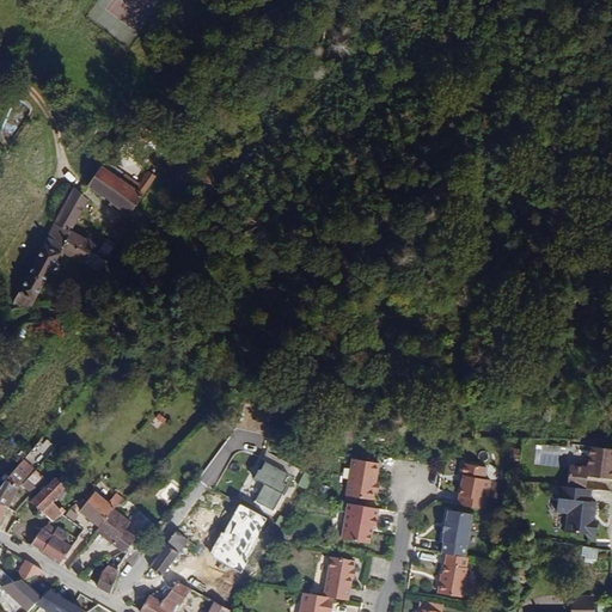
[(124,222),(130,215),(126,212),(147,181),(141,177),(133,188),(115,176),(110,183),(96,173),(81,195),(99,206),(124,222)]
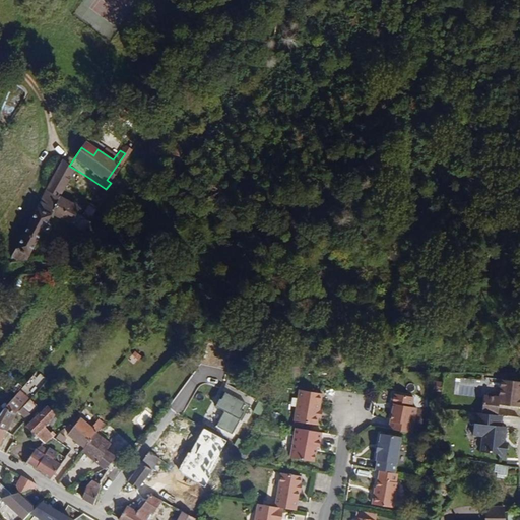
[(1,258),(7,263),(16,262),(33,237),(36,237),(38,235),(40,233),(39,231),(38,229),(42,222),(44,222),(46,220),(73,239),(80,228),(69,219),(73,213),(56,200),(71,178),(64,173),(58,169),(1,258)]
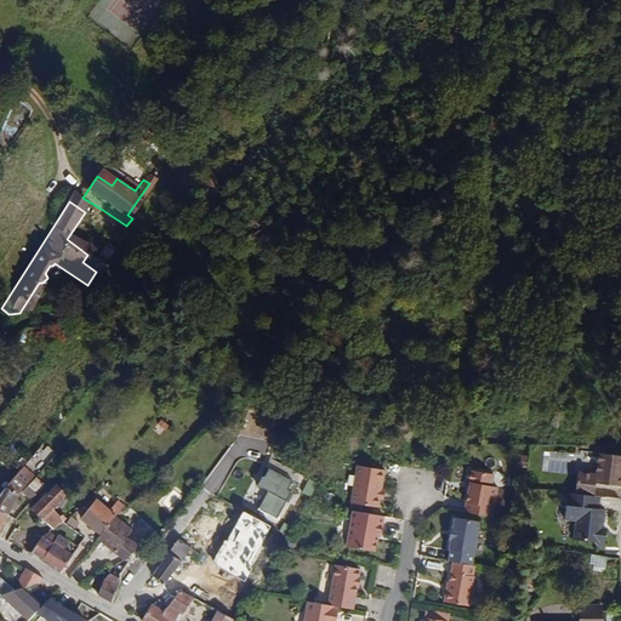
[(233,442),(237,437),(228,431),(224,436),(233,442)]
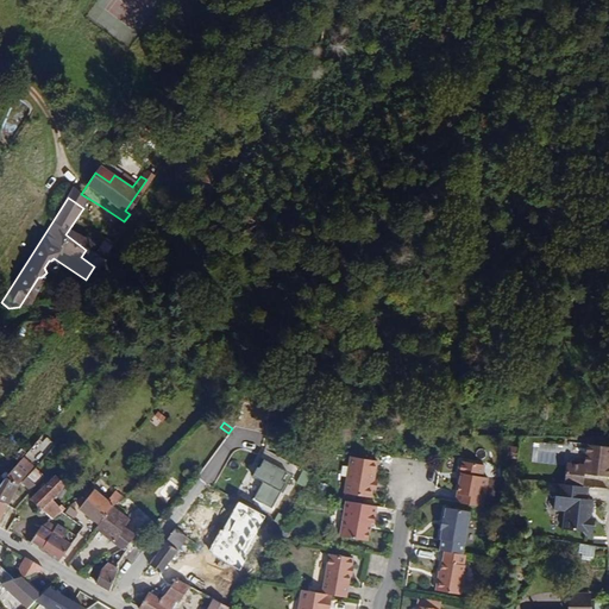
[(39,438),(26,452),(37,462),(50,447),(39,438)]
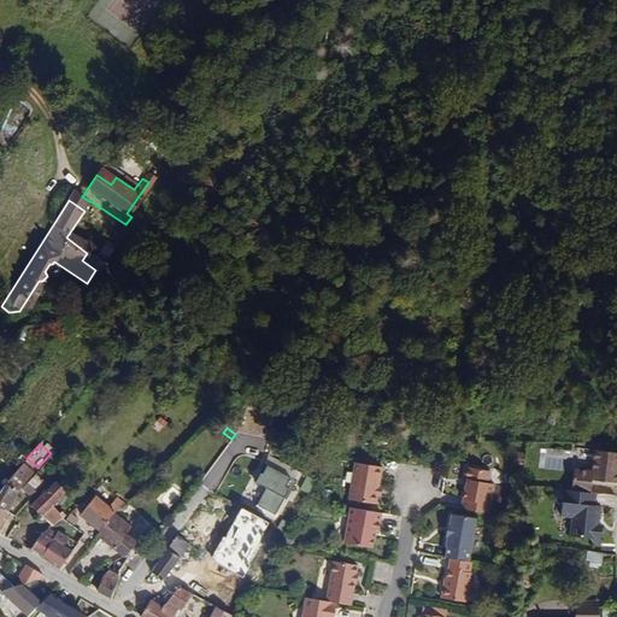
[(575,469),(573,491),(591,493),(592,481),(616,483),(616,453),(595,451),(593,471),(575,469)]
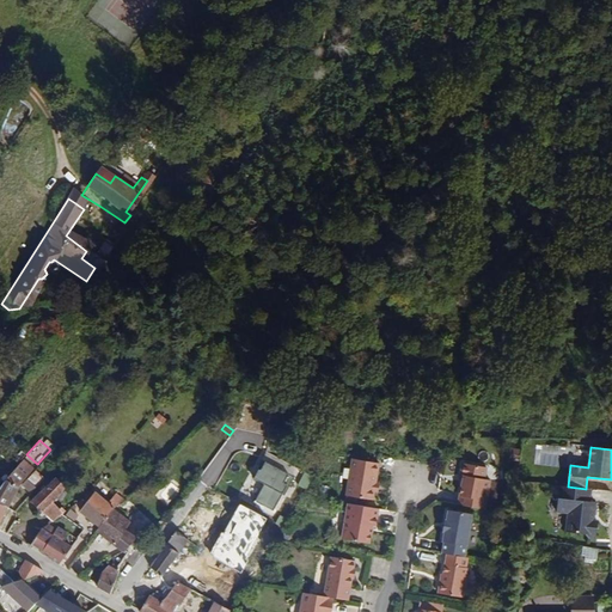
[(374,491),(377,482),(379,461),(353,457),(347,494),(373,499),(374,491)]
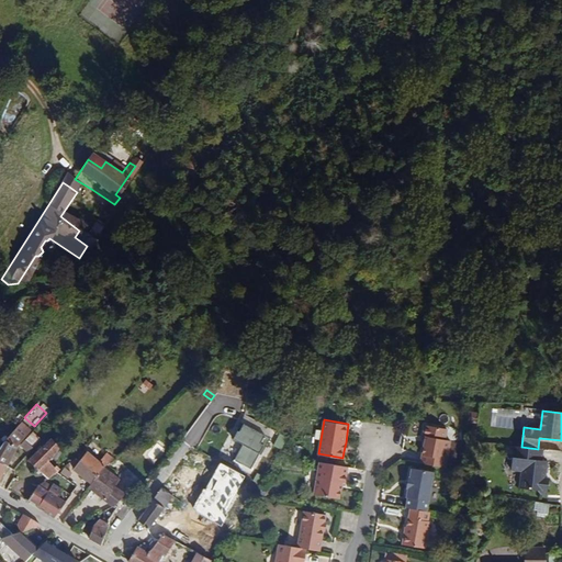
[(32,430),(22,422),(0,447),(0,463),(7,467),(15,448),(32,430)]
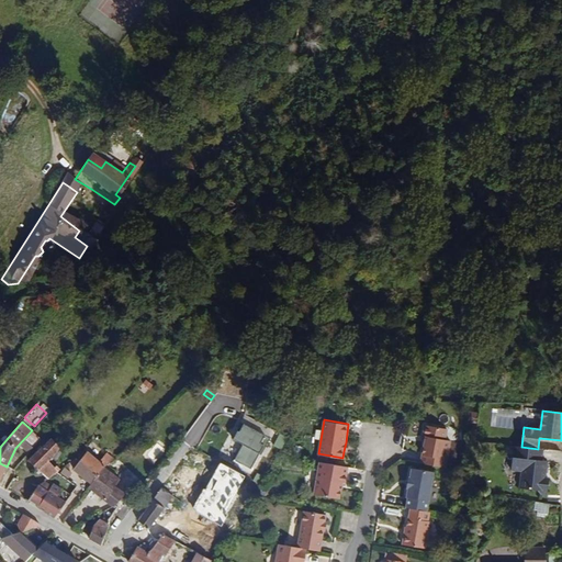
[(244,442),(235,460),(255,469),(271,435),(244,422),(235,438),(244,442)]
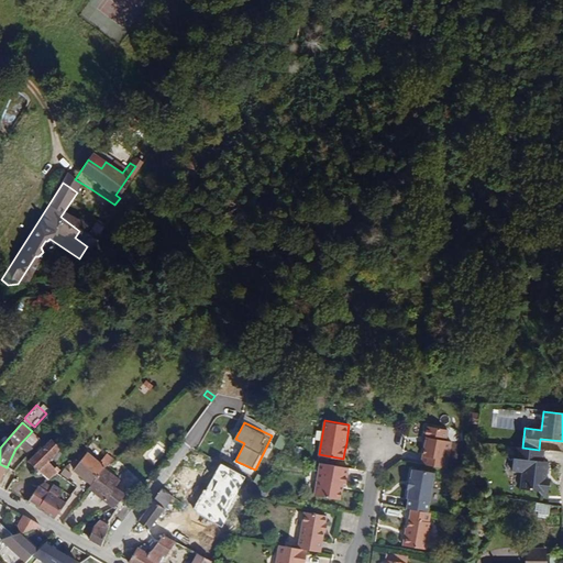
[(419,463),(445,468),(451,441),(444,439),(446,429),(421,424),(420,435),(424,437),(422,441),(419,463)]
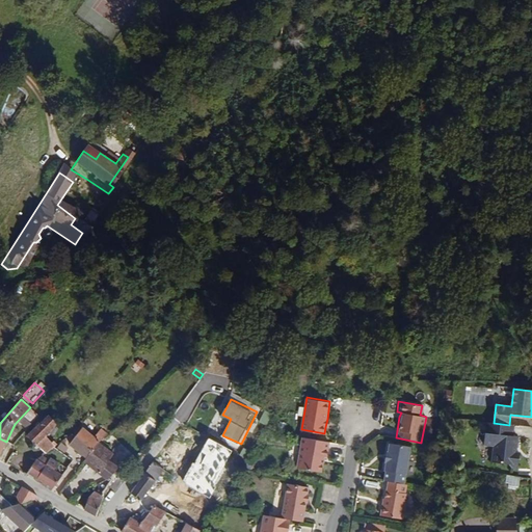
[(38,416),(31,409),(24,418),(31,424),(38,416)]
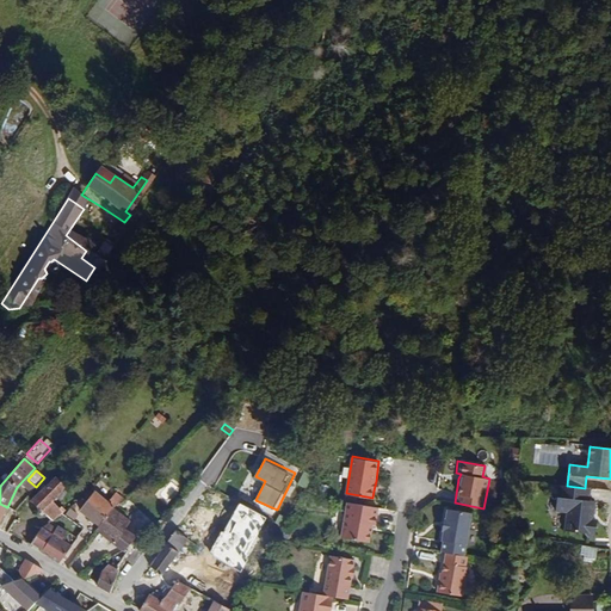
[(62,513),(66,511),(62,506),(60,508),(53,501),(56,499),(66,487),(55,477),(31,500),(51,522),(62,513)]
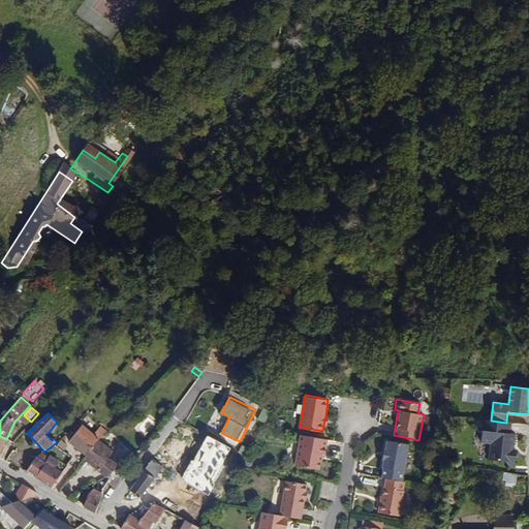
[(80,425),(78,423),(75,423),(67,415),(63,419),(73,429),(80,425)]
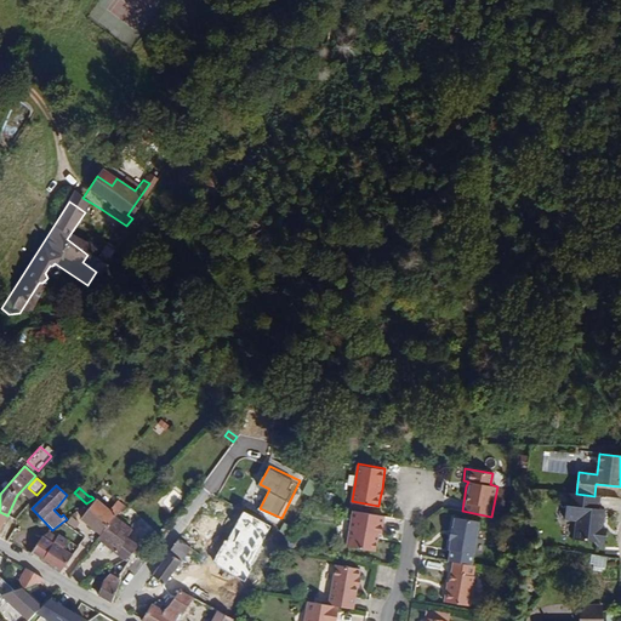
[(169,508),(181,497),(175,490),(161,501),(169,508)]
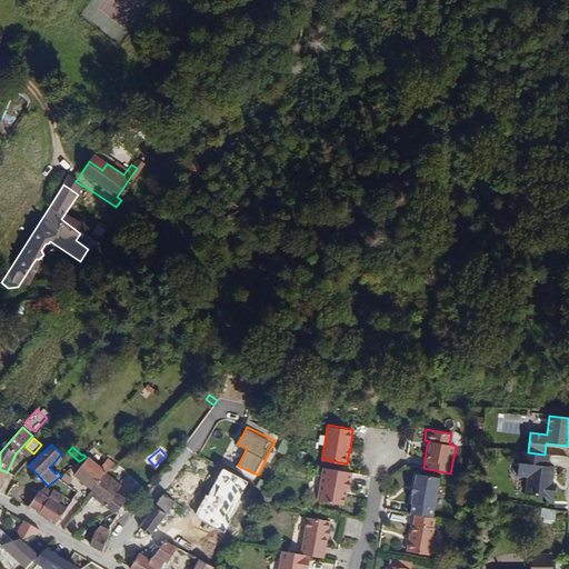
[(549,468),(551,456),(545,455),(528,452),(521,451),(518,476),(528,478),(526,495),(545,498),(547,501),(553,502),(556,486),(552,486),(555,469),(549,468)]
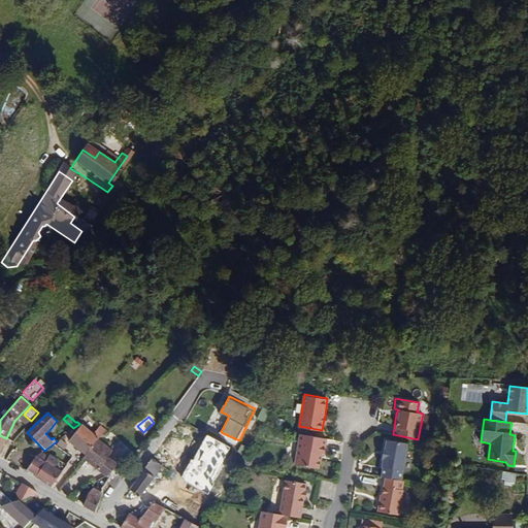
[(97,440),(106,431),(100,426),(93,434),(81,425),(68,441),(86,455),(97,440)]
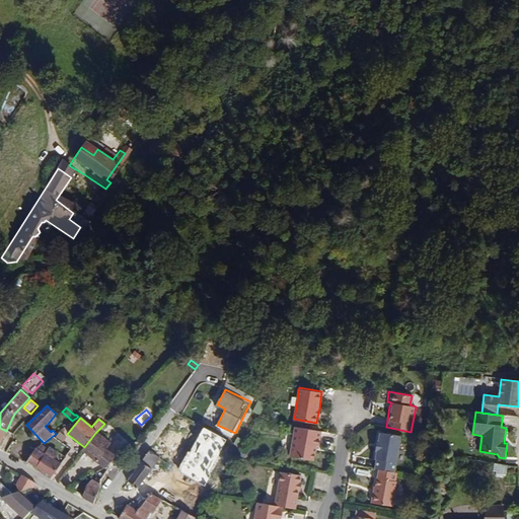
[(319,445),(321,430),(295,426),(291,453),(293,456),(313,459),(316,444),(319,445)]
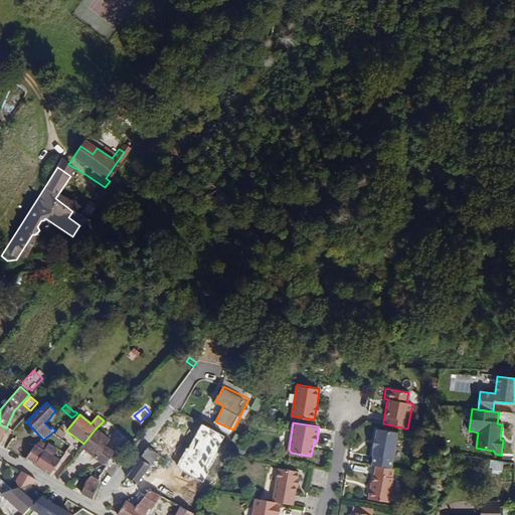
[(371,464),(375,465),(389,468),(396,432),(376,427),(374,438),(373,438),(371,447),(373,447),(371,455),(373,456),(371,464)]
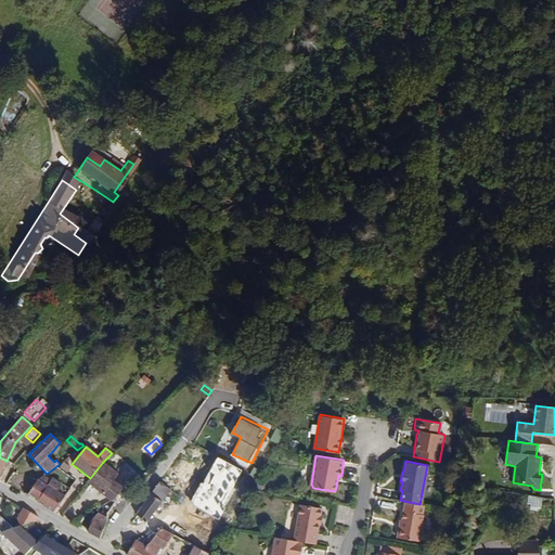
[(59,469),(66,474),(71,468),(63,463),(59,469)]
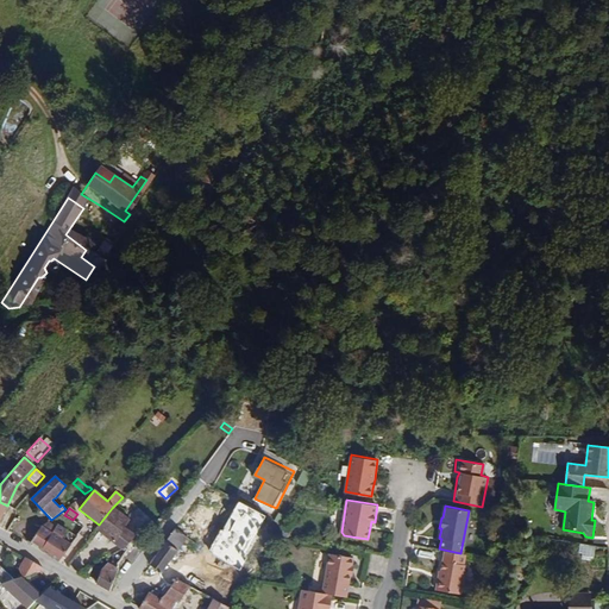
[(129,519),(112,508),(99,525),(95,529),(121,550),(136,535),(124,527),(129,519)]
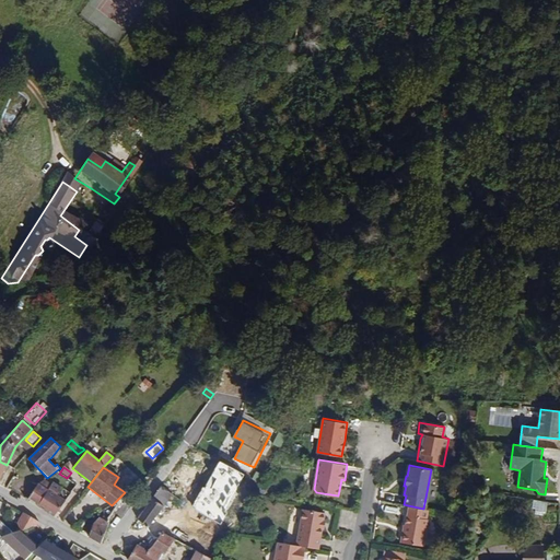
[(28,499),(38,485),(14,476),(7,489),(27,500),(28,499)]
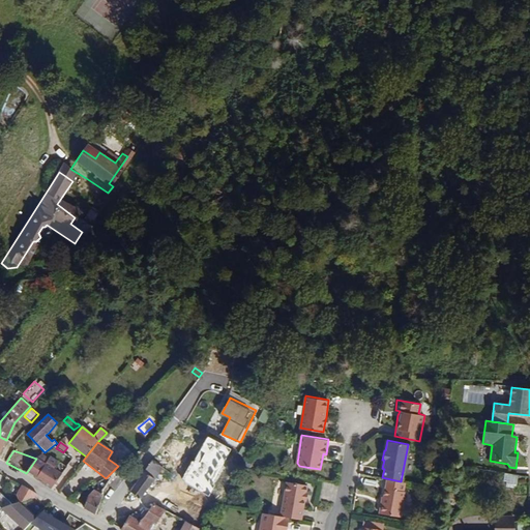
[(36,479),(51,489),(61,473),(54,469),(57,461),(50,457),(46,463),(36,479)]
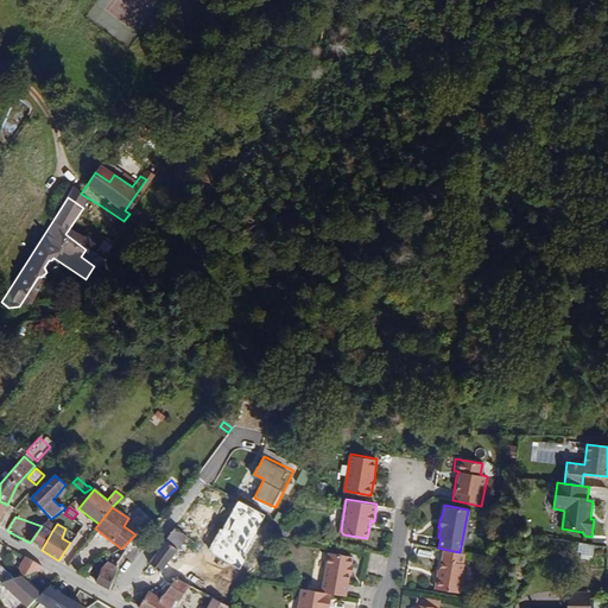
[(52,531),(42,526),(31,542),(40,548),(39,549),(42,550),(52,531)]
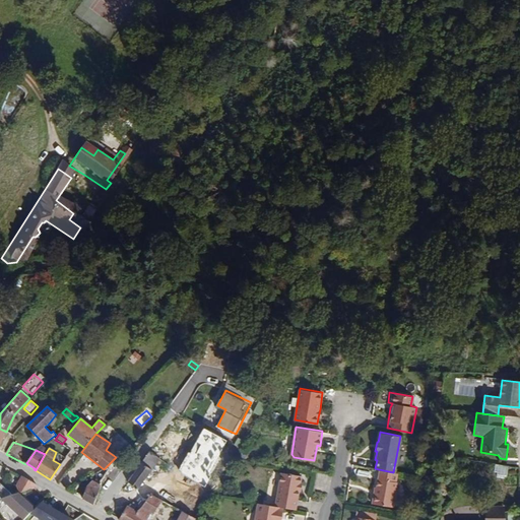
[(138,489),(159,459),(149,451),(137,468),(134,473),(129,482),(136,488),(138,489)]
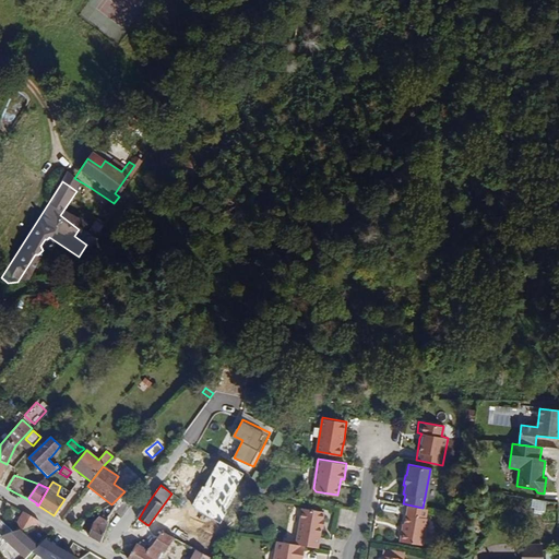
[(131,502),(134,498),(125,491),(111,504),(115,508),(123,513),(131,502)]
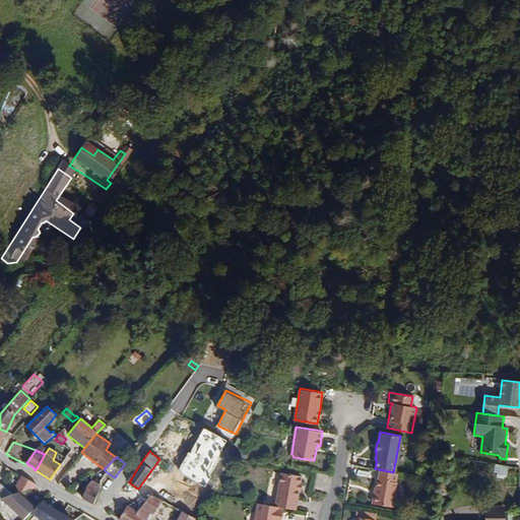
[(137,468),(126,462),(125,463),(122,467),(134,473),(137,468)]
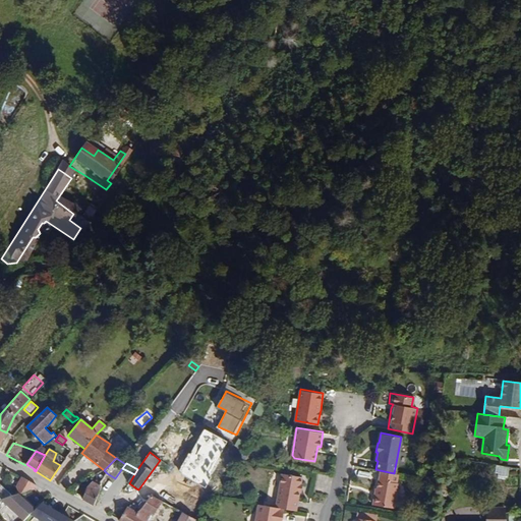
[(498,465),(497,475),(509,477),(510,466),(498,465)]
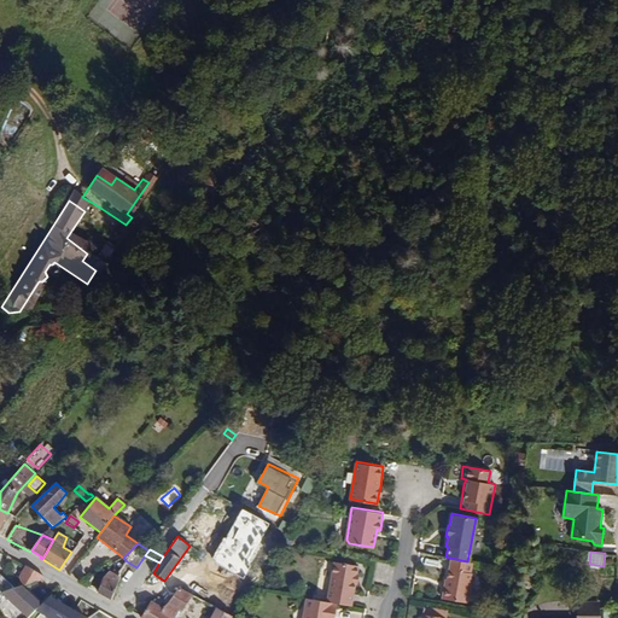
[(159,563),(145,555),(136,567),(127,561),(120,571),(122,573),(127,577),(150,593),(151,594),(162,579),(153,573),(159,563)]
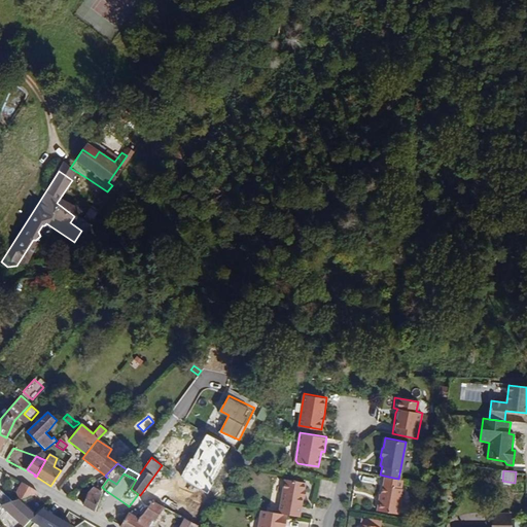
[(401,487),(402,480),(398,479),(384,476),(379,500),(378,499),(376,508),(397,514),(402,488),(401,487)]
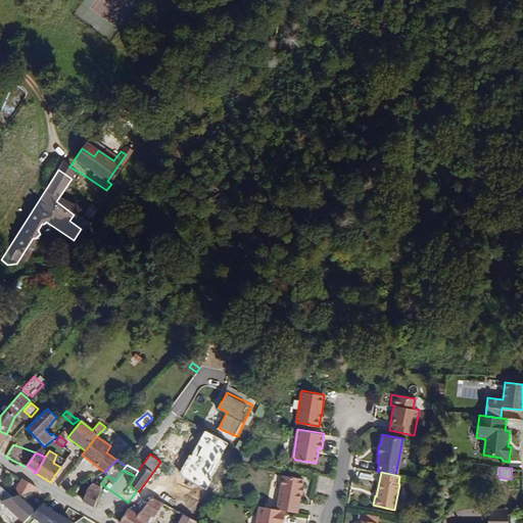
[(65,474),(63,484),(73,486),(75,476),(65,474)]
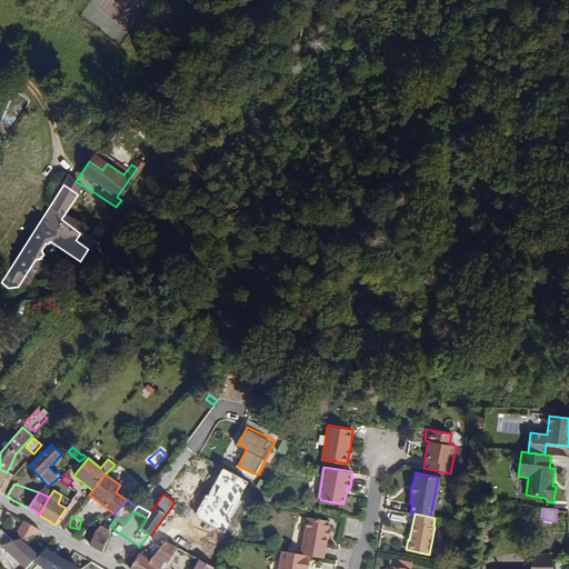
[(313,556),(327,558),(330,538),(331,528),(332,521),(310,517),(305,553),(313,556)]
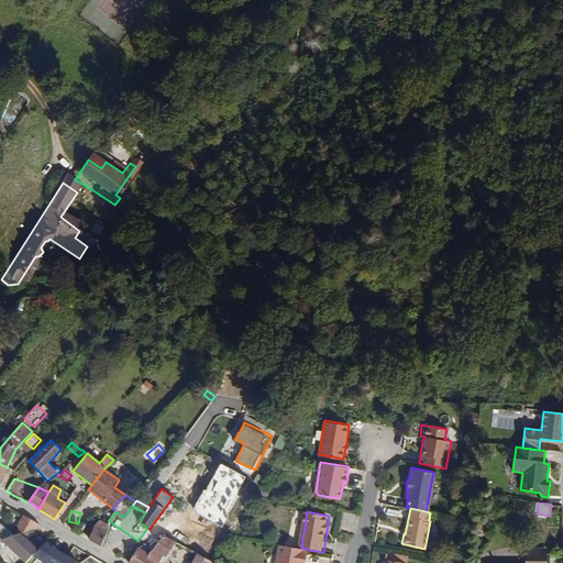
[(20,534),(42,528),(23,517),(17,527),(20,534)]
